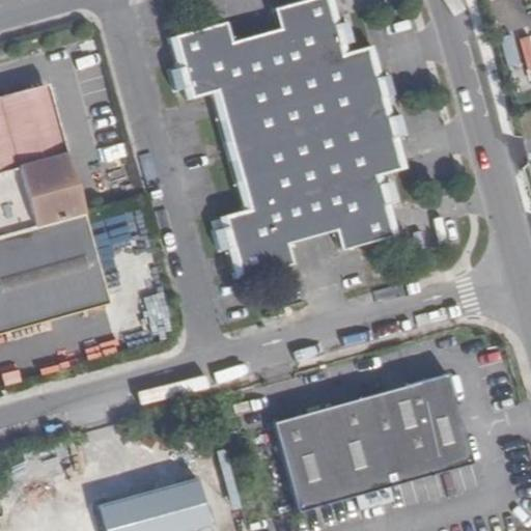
[(224,22),(167,38),(176,68),(168,71),(174,91),(182,89),(185,101),(210,93),(243,211),(217,218),(221,228),(213,230),(219,251),(226,249),(234,280),(291,264),(285,244),(334,230),(339,250),(396,235),(388,204),(395,202),(390,182),(382,185),(380,175),(404,168),(396,138),(404,136),(398,115),(391,117),(385,96),(393,94),(387,75),(380,77),(371,46),(345,53),(343,44),(351,42),(345,22),(337,24),(331,0),(304,0),(273,9),(278,29),(230,43),(224,22)]
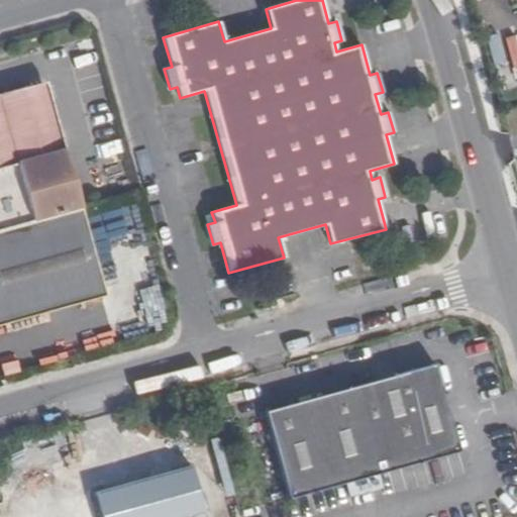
[(32,86),(0,94),(0,230),(81,209),(49,95),(32,86)]
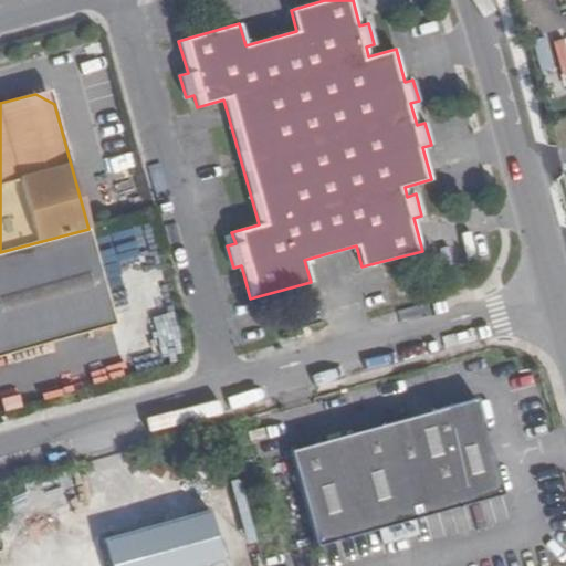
[(177,348),(146,224),(96,237),(121,333),(116,333),(124,362),(177,348)]
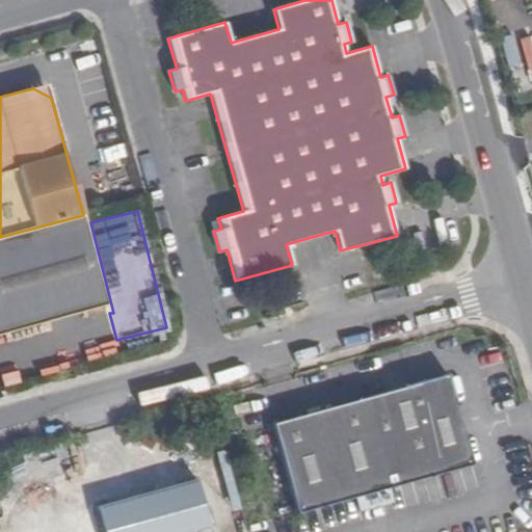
[(83,215),(0,237),(0,334),(108,304),(83,215)]
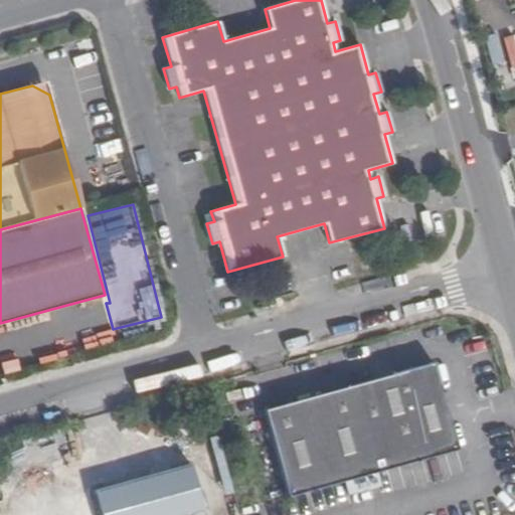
[(433,363),(263,410),(287,497),(457,451),(433,363)]
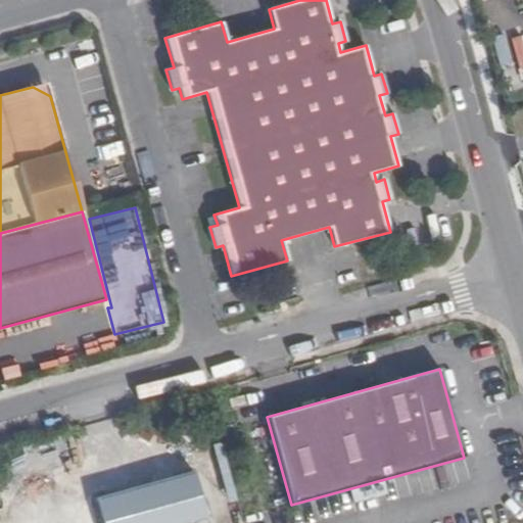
[(355,508),(470,481),(466,462),(350,488),(355,508)]
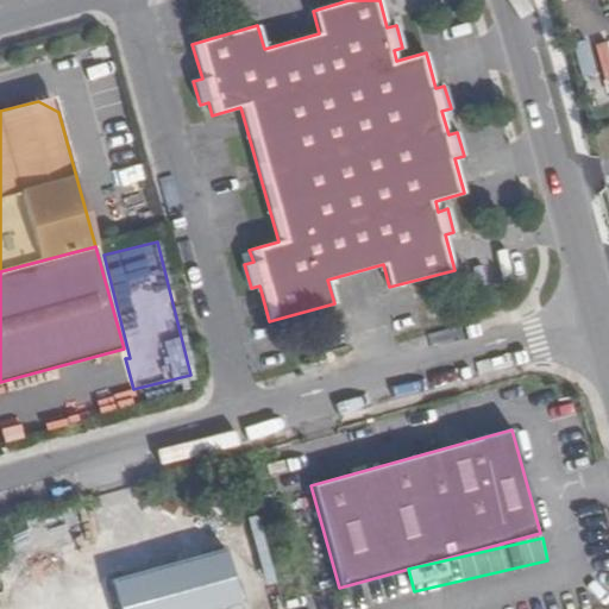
[(119,608),(224,608),(242,604),(227,550),(112,582),(119,608)]
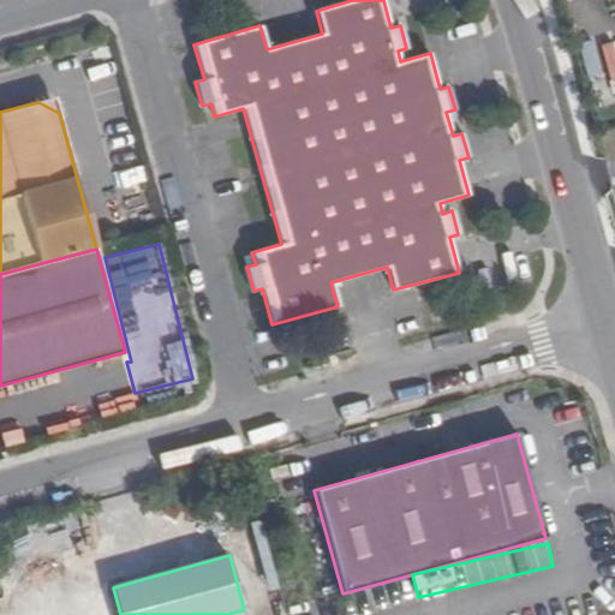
All buildings are outlined.
